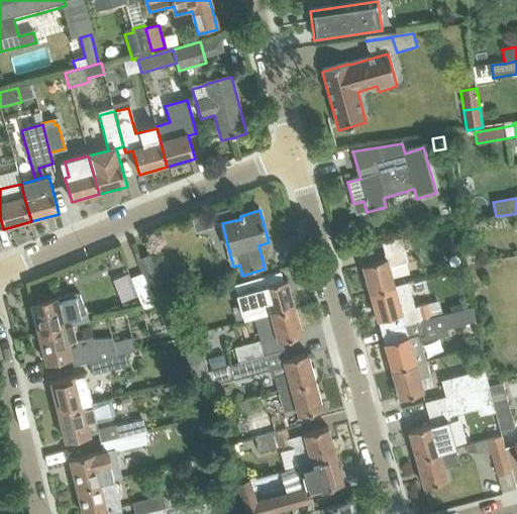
[(386,261),(364,267),(371,294),(395,288),(395,287),(390,269),(409,264),(401,239),(383,244),(386,255),(385,255),(386,261)]
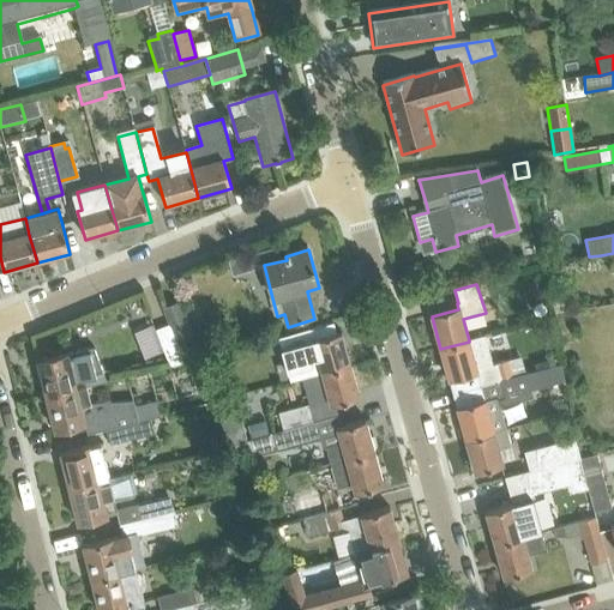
[(567,302),(553,305),(554,313),(569,310),(567,302)]
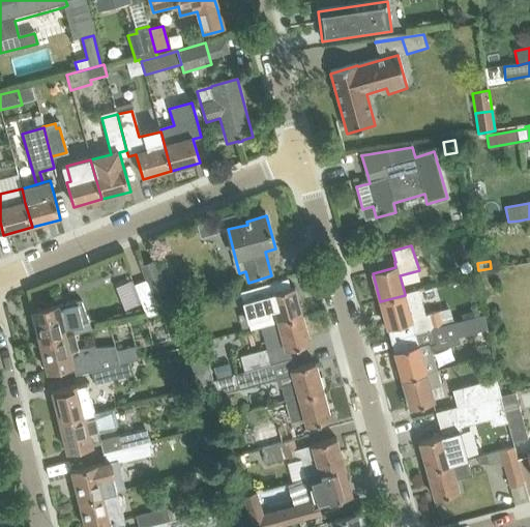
[(154,262),(142,267),(148,282),(152,294),(166,289),(154,262)]
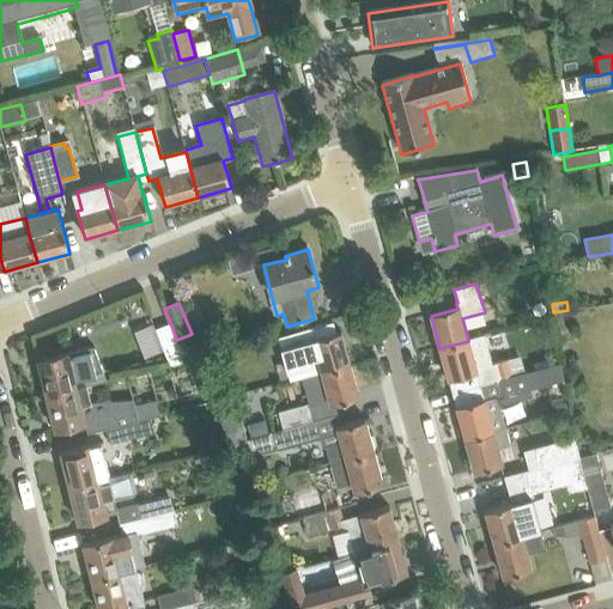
[(171,326),(157,332),(167,357),(170,366),(186,363),(180,349),(176,340),(171,326)]
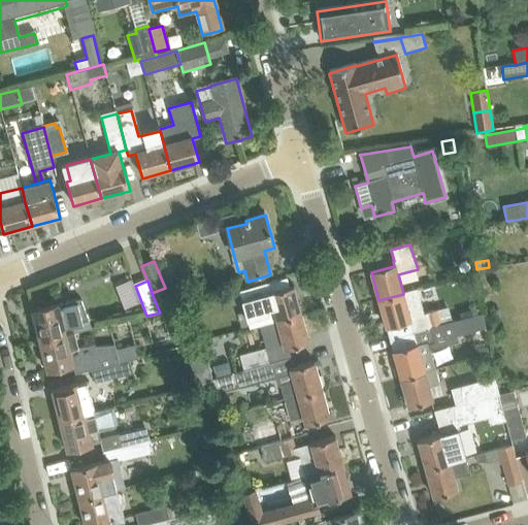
[(265,295),(263,286),(225,296),(228,310),(270,298),(271,303),(249,309),(255,329),(277,323),(277,322),(301,316),(294,287),(265,295)]
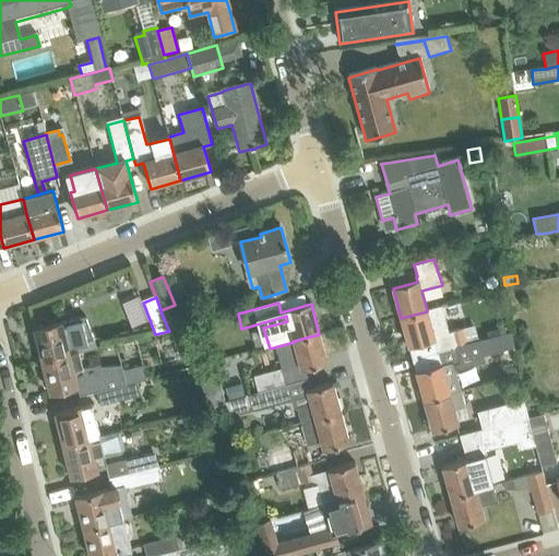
[(467,345),(463,330),(449,334),(441,307),(427,310),(427,311),(401,318),(409,349),(435,341),(438,354),(467,345)]
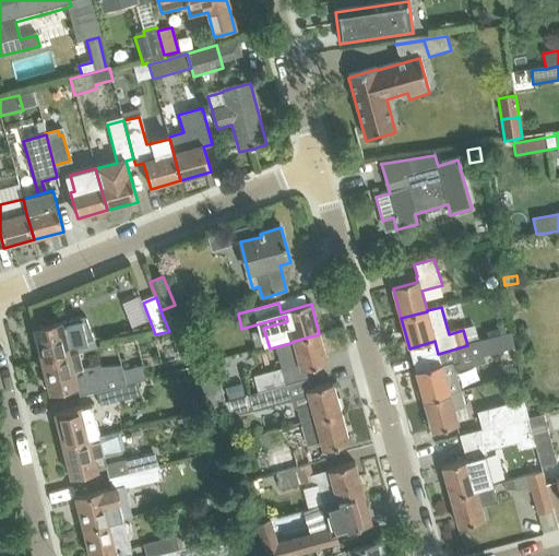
[(85,318),(35,331),(43,363),(80,354),(97,350),(85,318)]
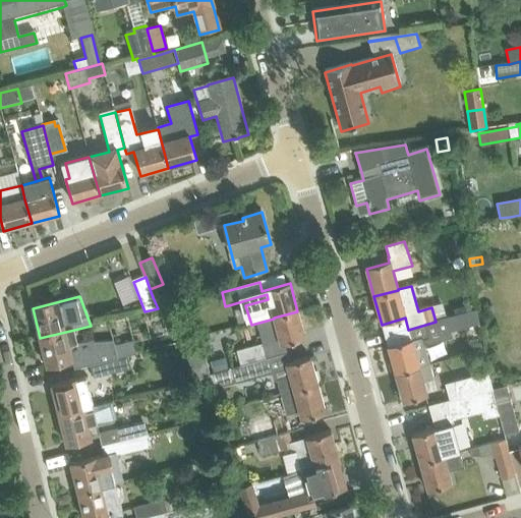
[(241,366),(285,354),(283,345),(305,339),(297,311),(274,318),(274,319),(274,321),(271,322),(274,331),(277,330),(279,337),(263,342),(263,344),(236,351),(241,366)]
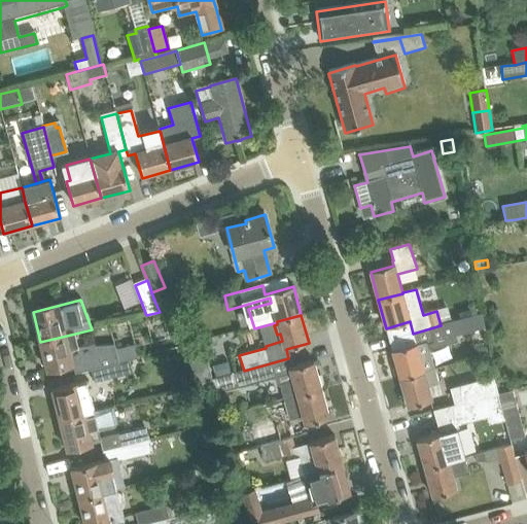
[(435,370),(434,368),(424,371),(419,353),(435,349),(433,343),(445,340),(441,325),(413,334),(416,344),(392,351),(400,380),(435,370)]
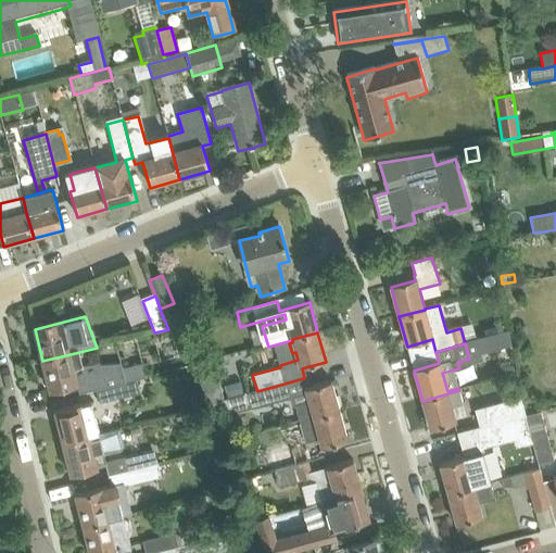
[(81,384),(84,393),(97,391),(136,381),(146,379),(142,366),(123,371),(122,365),(100,367),(95,366),(88,367),(83,368),(79,352),(42,361),(50,391),(81,384)]
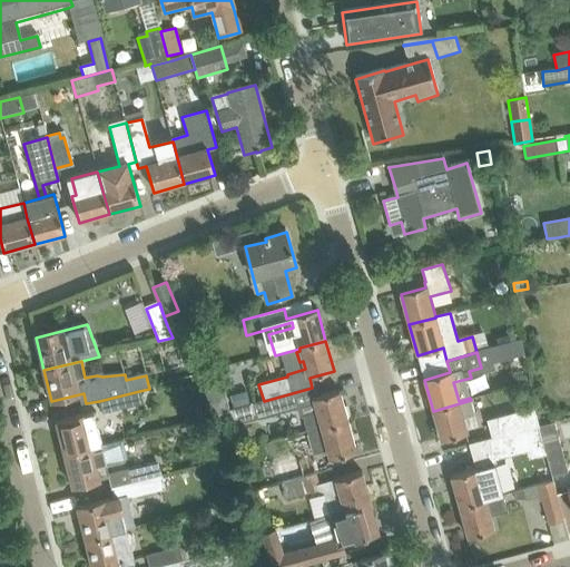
[(298,418),(302,417),(306,433),(322,430),(349,422),(340,392),(315,399),(312,388),(264,401),(253,404),(257,421),(296,410),(298,418)]
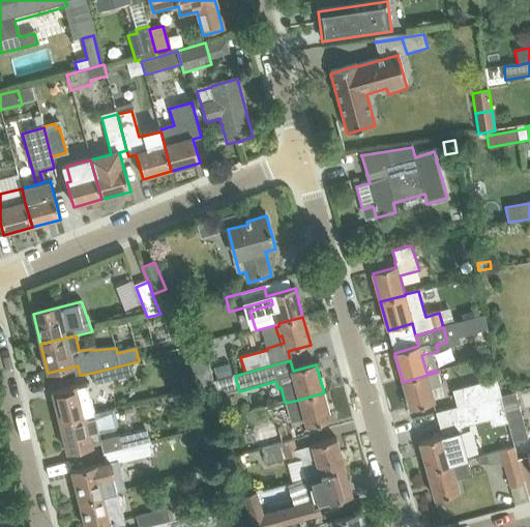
[(129,363),(92,373),(95,385),(133,376),(129,363)]
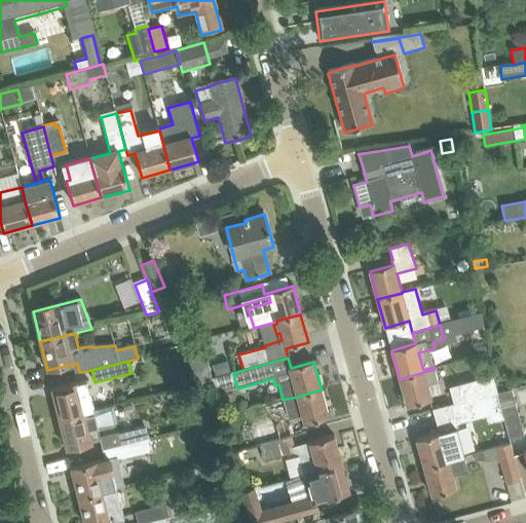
[(407,407),(430,400),(427,386),(439,383),(435,369),(400,379),(407,407)]
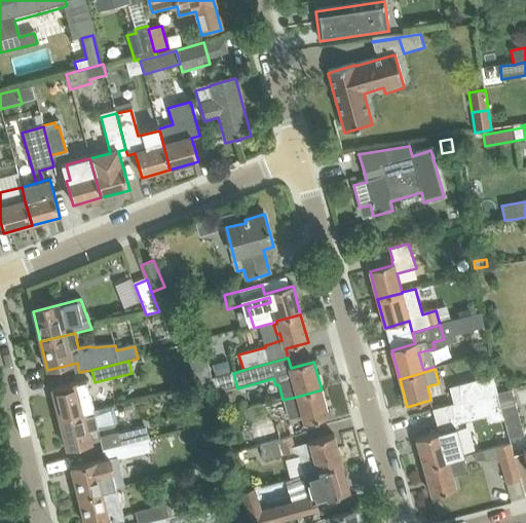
[(453,406),(462,404),(492,396),(488,378),(449,388),(453,405),(453,406)]
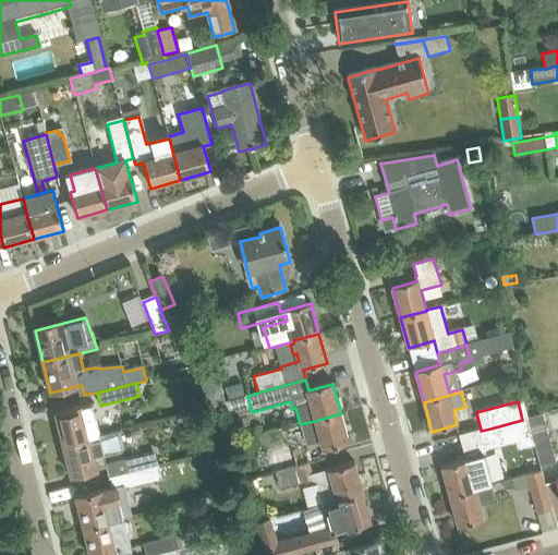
[(92,405),(83,407),(55,414),(63,445),(99,436),(92,405)]
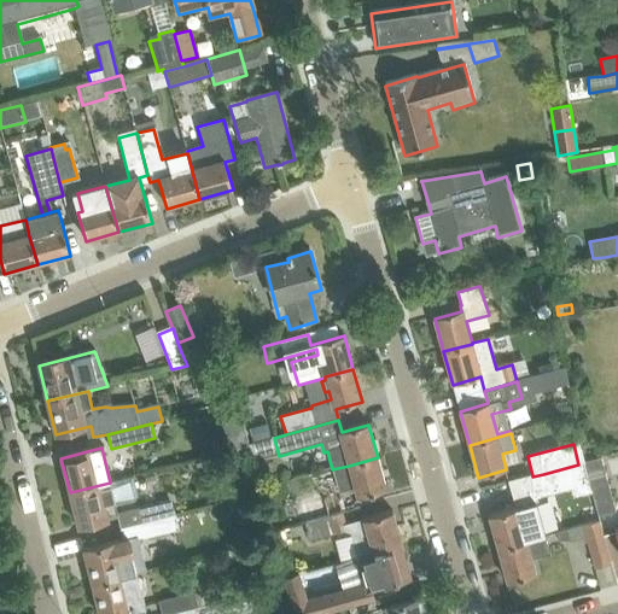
[(332,469),(339,492),(355,487),(357,498),(386,490),(378,457),(349,466),(332,469)]
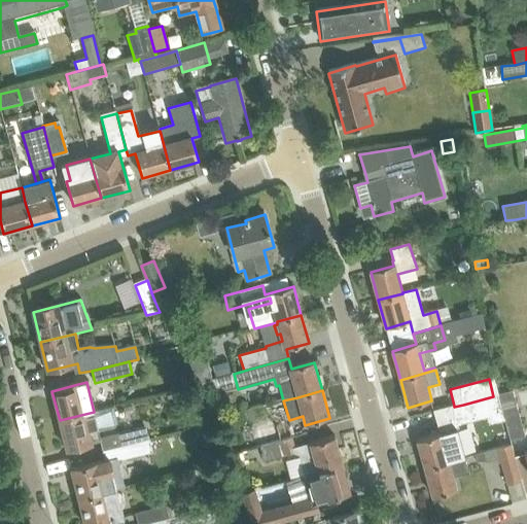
[(497,396),(510,441),(524,437),(512,392),(497,396)]
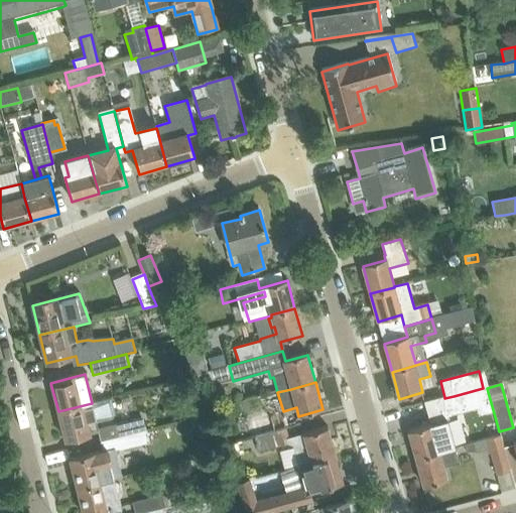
[(424,403),(428,418),(457,410),(454,396),(444,398),(444,397),(424,403)]
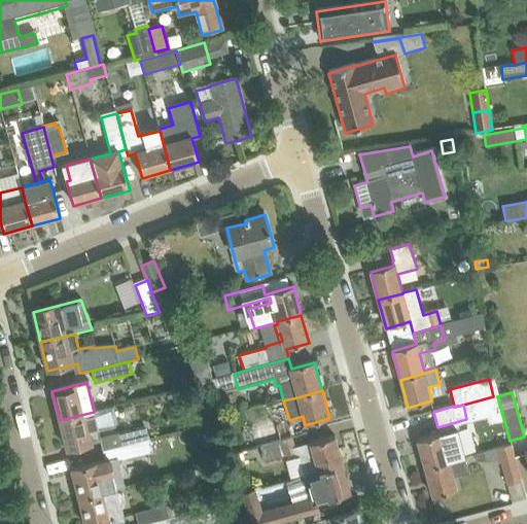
[(119,447),(149,440),(146,428),(139,430),(138,428),(100,438),(99,433),(115,429),(117,425),(113,407),(94,412),(60,420),(67,450),(93,444),(100,442),(102,451),(119,447)]
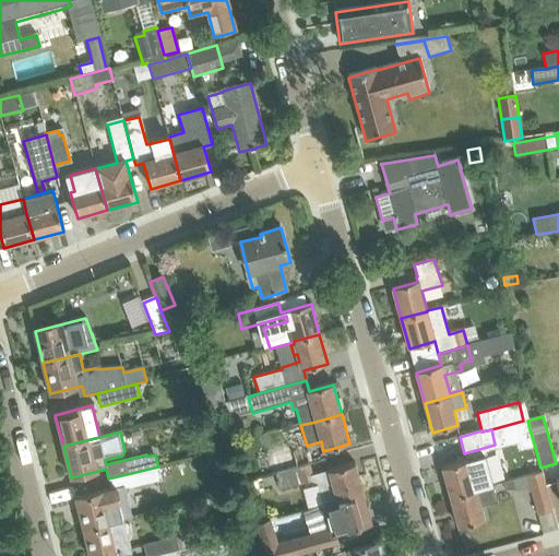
[(468,461),(442,468),(451,498),(487,487),(483,472),(472,475),(468,461)]
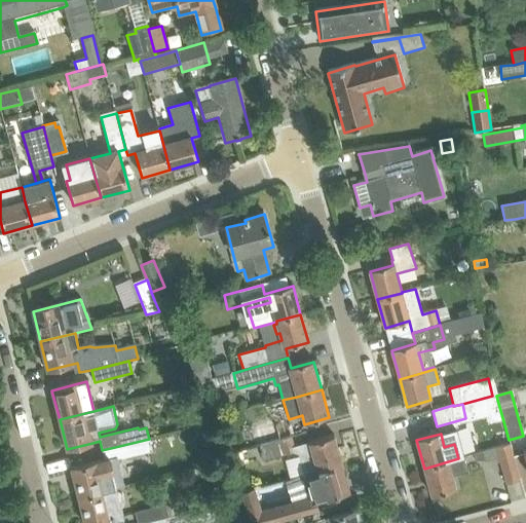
[(271,444),(259,447),(264,462),(298,453),(304,476),(342,464),(334,437),(295,448),(292,438),(271,444)]
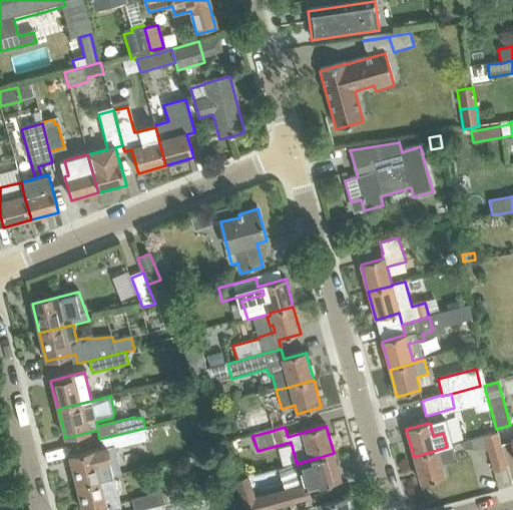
[(102,450),(69,458),(77,486),(114,477),(107,451),(148,441),(145,428),(116,435),(99,439),(102,450)]
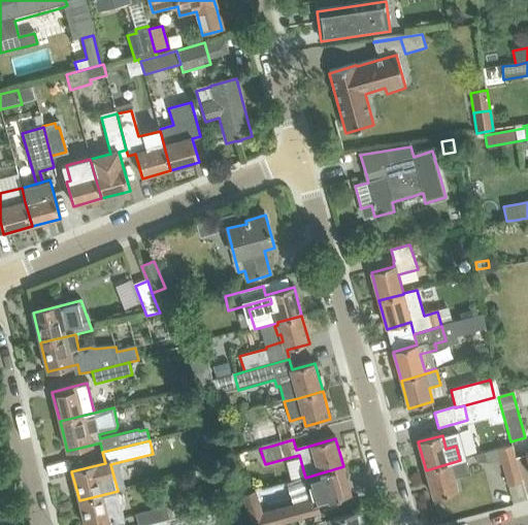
[(522,483),(513,447),(498,451),(475,456),(476,463),(501,460),(508,487),(522,483)]
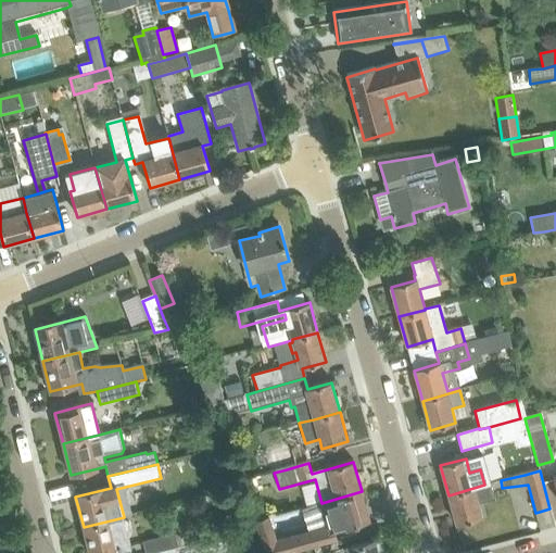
[(490,484),(484,485),(449,495),(456,525),(482,518),(479,505),(495,501),(490,484)]
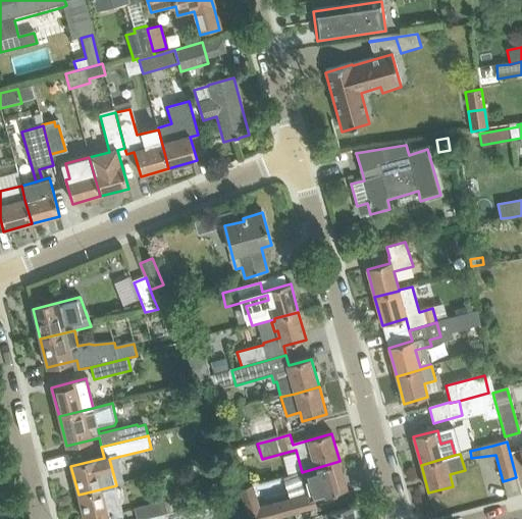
[(308,511),(316,508),(314,499),(348,489),(340,461),(302,472),(308,494),(260,507),(253,483),(238,487),(246,518),(280,518),(294,515),(294,514),(308,510),(308,511)]
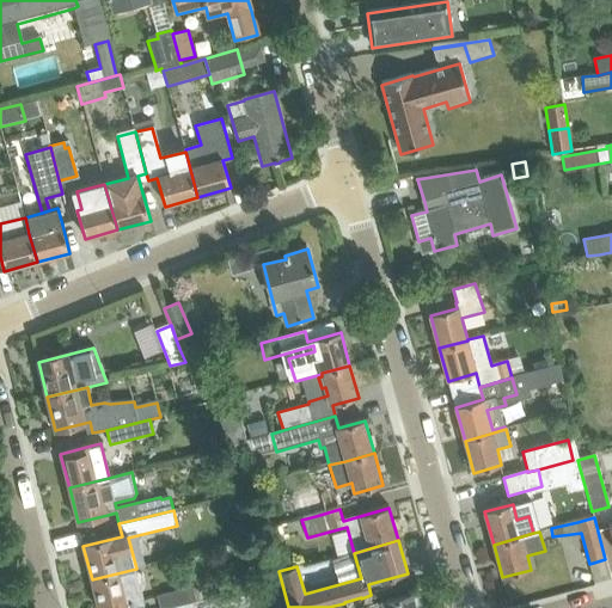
[(127,607),(145,603),(141,591),(145,587),(145,581),(144,577),(141,575),(136,572),(136,569),(92,579),(98,607),(127,607)]
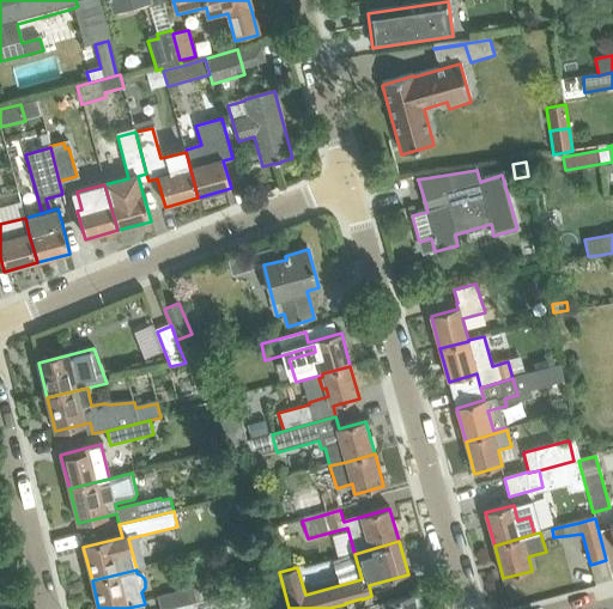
[(196,603),(193,588),(157,596),(161,608),(177,608),(182,607),(196,603)]
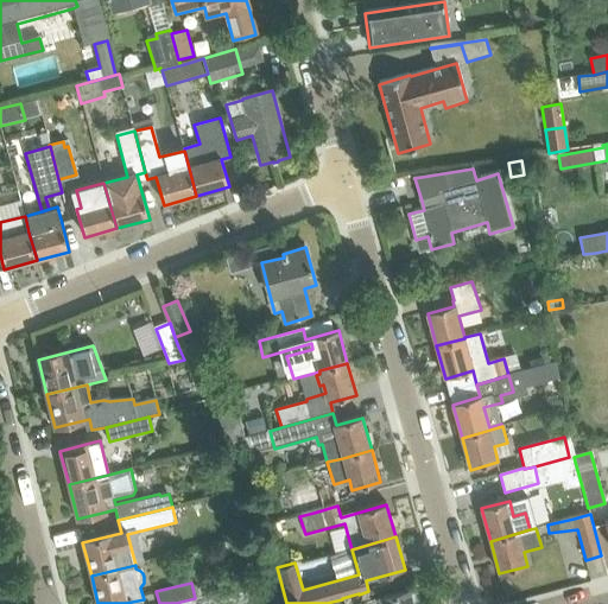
[(233,603),(258,597),(254,583),(195,598),(181,602),(176,603),(233,603)]
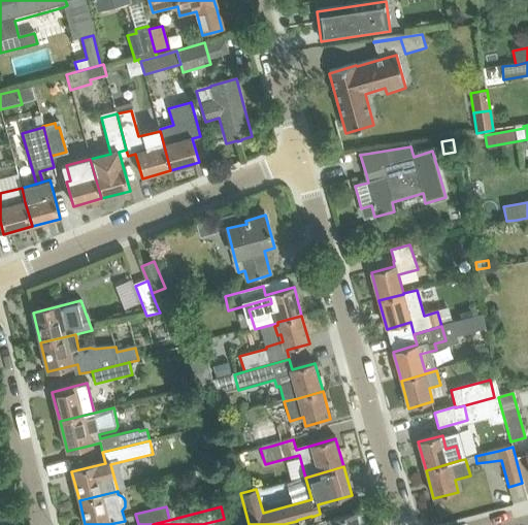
[(359,524),(357,513),(323,522),(320,514),(311,517),(311,516),(297,520),(297,521),(298,524),(359,524)]
